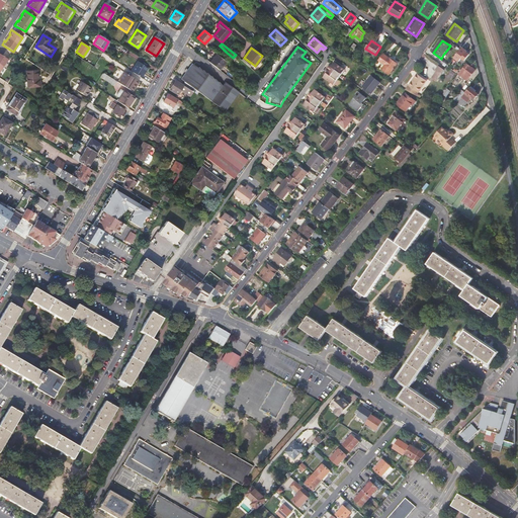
[(447,58),(452,52),(448,49),(443,55),(447,58)]
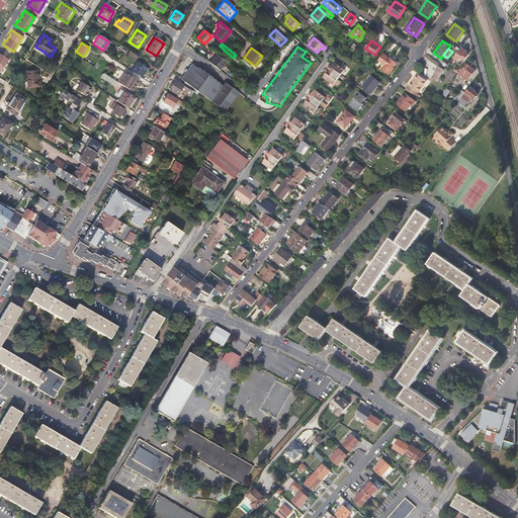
[(469,54),(463,50),(457,57),(459,58),(459,59),(460,59),(461,58),(465,60),(469,54)]
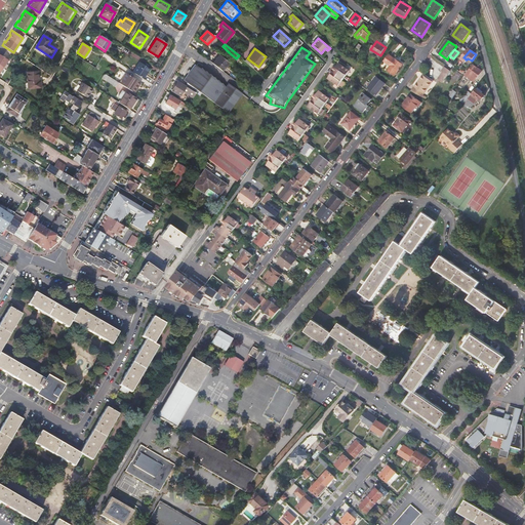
[(219,54),(212,63),(223,71),(229,63),(219,54)]
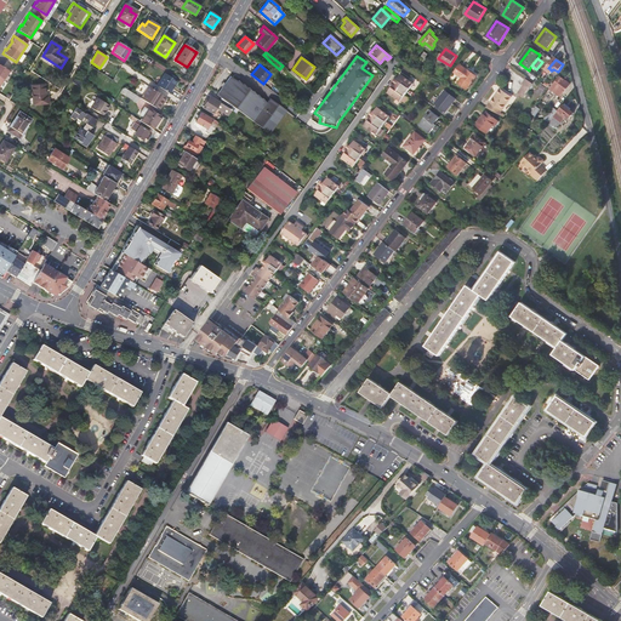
[(477,77),(462,66),(456,73),(461,77),(457,83),(466,90),(477,77)]
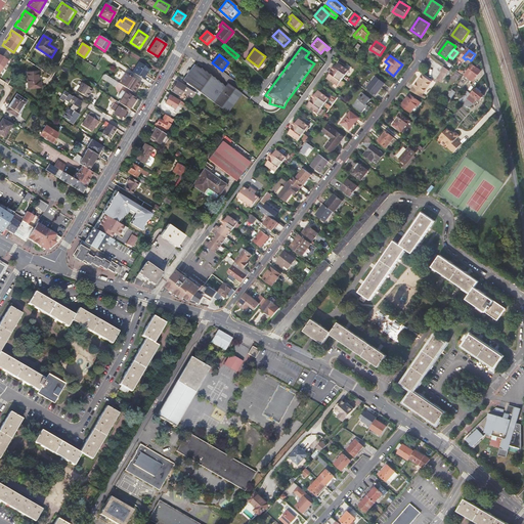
[(139,62),(132,73),(142,79),(149,69),(139,62)]
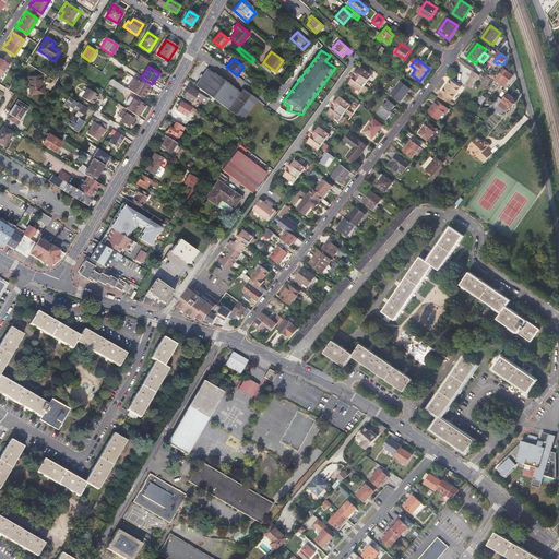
[(357,72),(356,71),(353,74),(367,83),(372,75),(360,68),(357,72)]
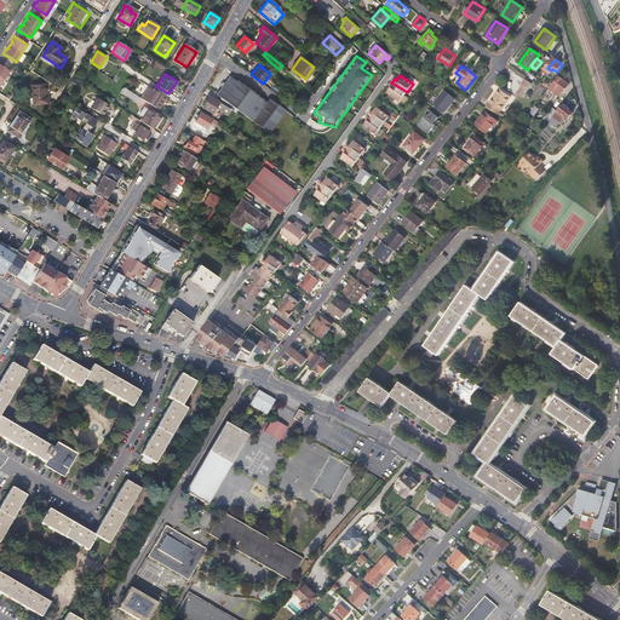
[(230,76),(223,86),(216,95),(222,98),(230,104),(231,105),(233,107),(267,132),(276,120),(279,121),(287,112),(270,98),(267,102),(263,98),(262,99),(258,95),(257,96),(253,91),(252,92),(248,87),(247,89),(244,84),(242,85),(239,79),(236,81),(233,78),(230,76)]
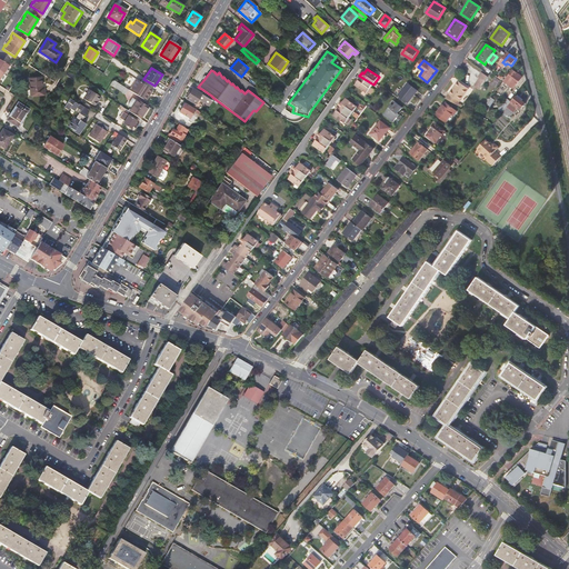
[(522,77),(513,70),(505,81),(515,88),(522,77)]
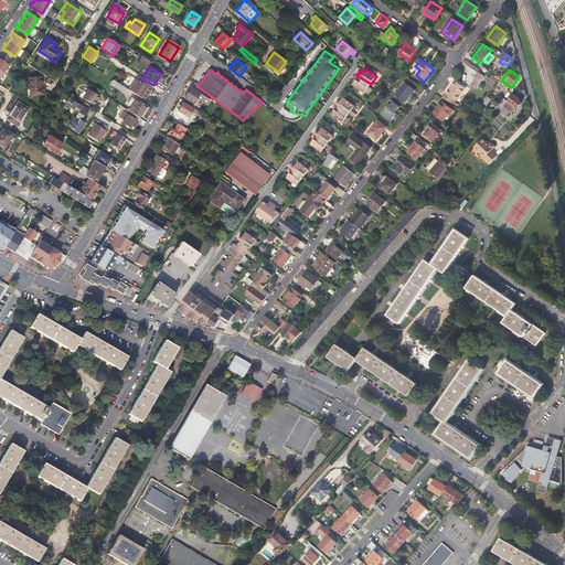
[(476,80),(470,88),(476,92),(484,77),(479,73),(475,80),(476,80)]
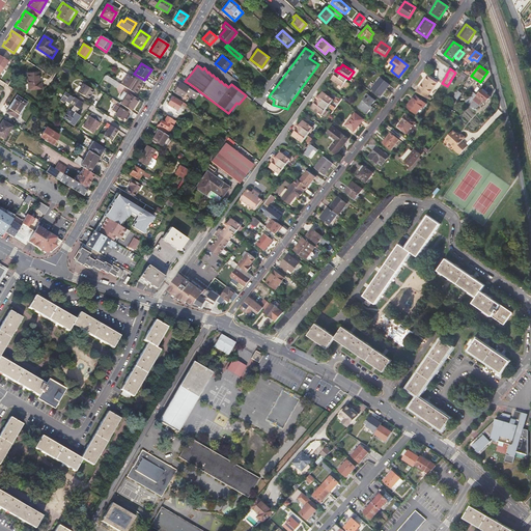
[(342,87),(348,79),(335,71),(333,74),(335,75),(332,79),(342,87)]
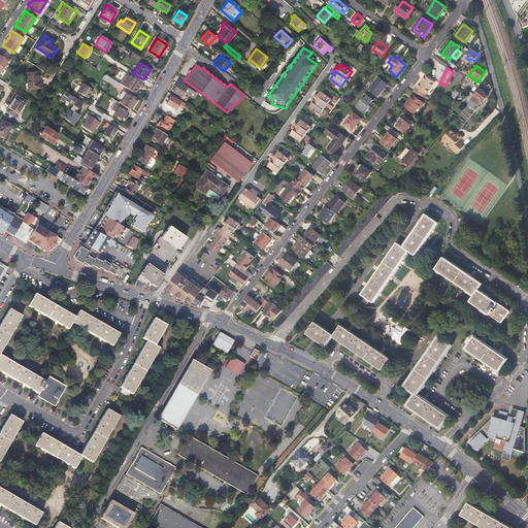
[(28,90),(41,89),(40,83),(38,83),(37,72),(26,74),(28,90)]
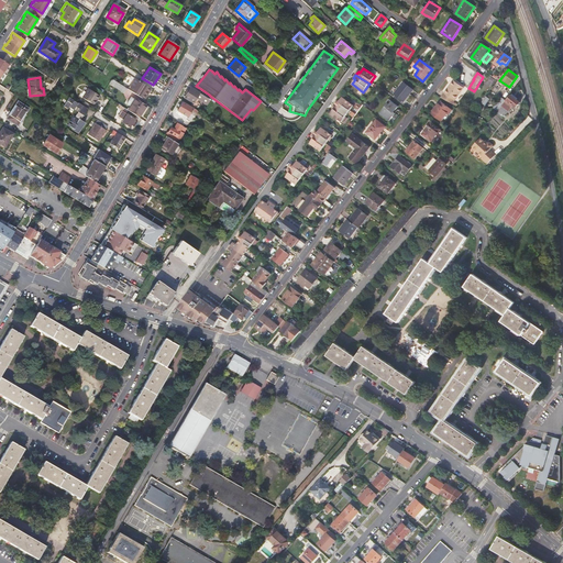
[(128,90),(143,100),(151,89),(135,79),(128,90)]
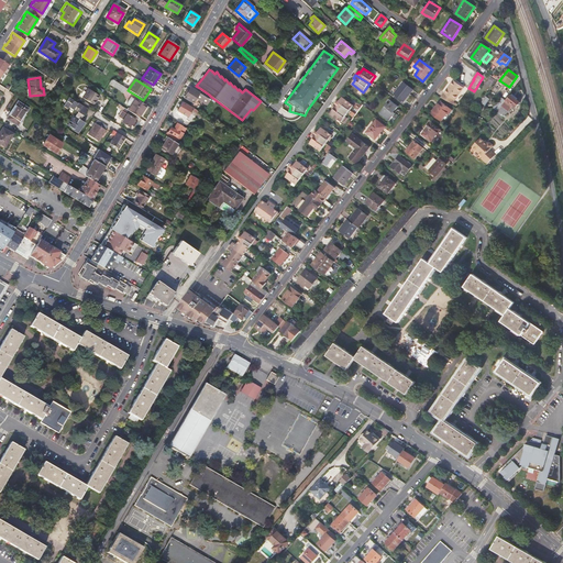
[(109,84),(122,92),(128,89),(113,80),(111,81),(109,84)]
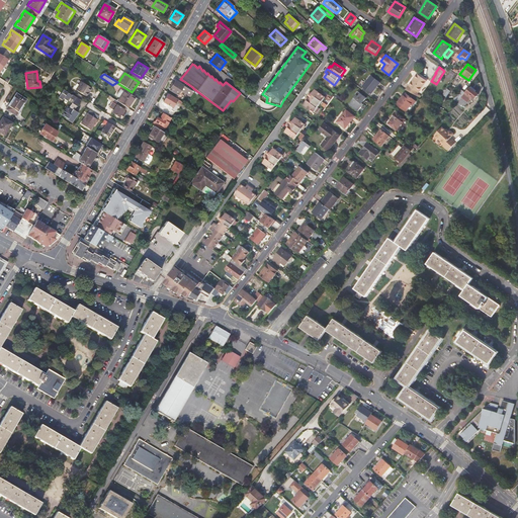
[(418,74),(406,90),(417,96),(418,94),(427,81),(418,74)]
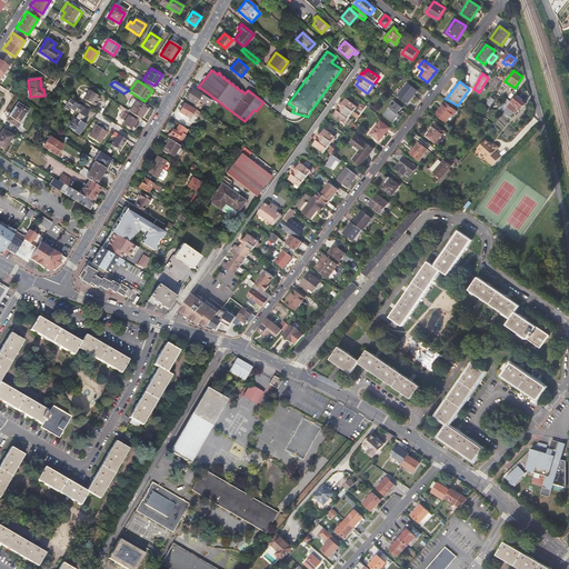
[(408,83),(398,96),(406,101),(411,96),(412,97),(417,91),(408,83)]
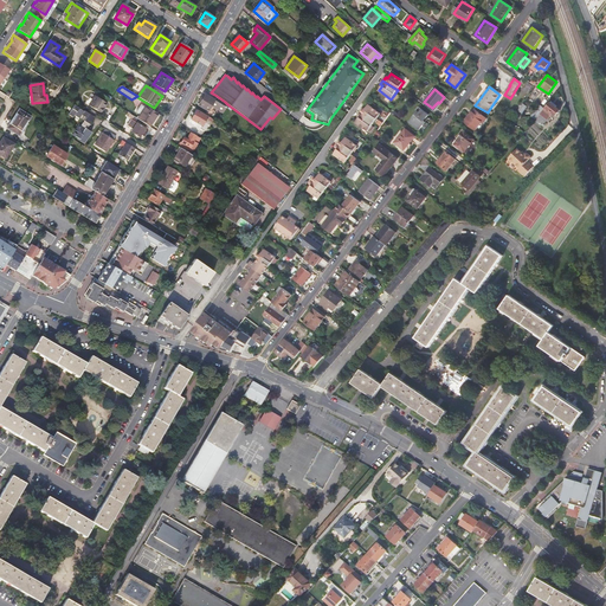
[(207,110),(211,104),(220,109),(225,102),(217,96),(214,100),(205,94),(198,105),(207,110)]
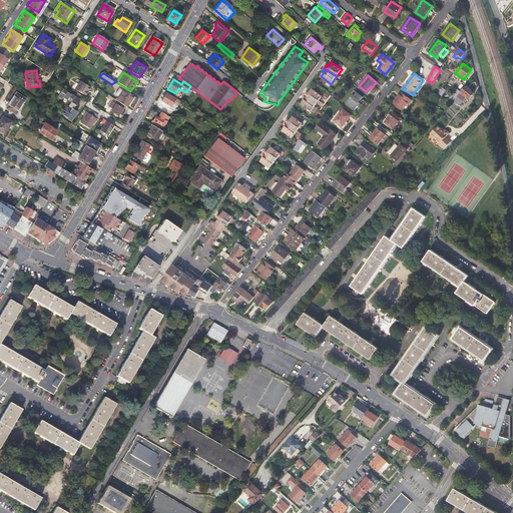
[(80,93),(91,100),(96,91),(86,85),(80,93)]
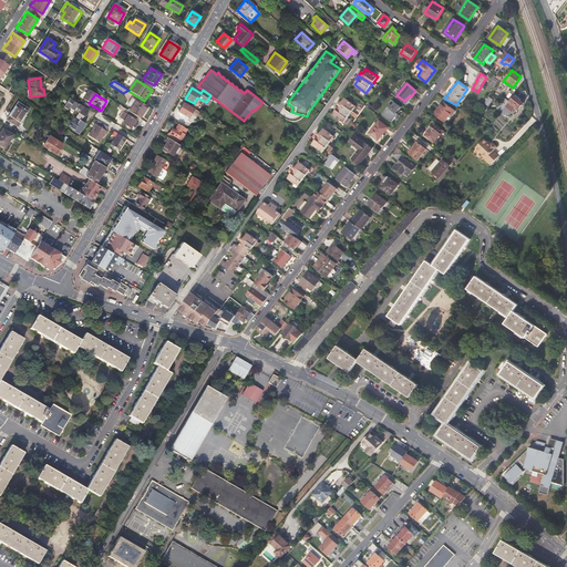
[(509,102),(506,99),(496,110),(502,111),(508,116),(515,109),(517,105),(521,107),(524,103),(515,95),(509,102)]
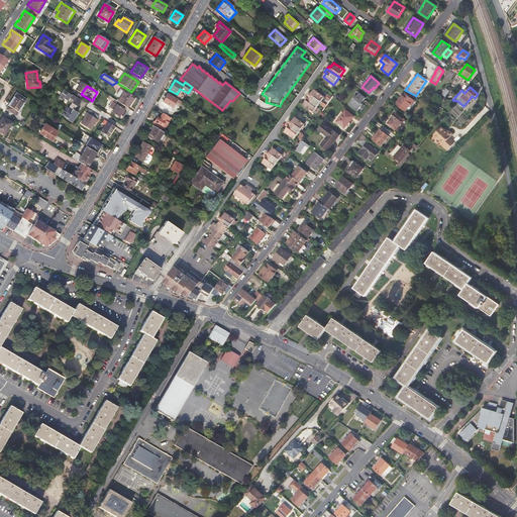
[(133,97),(123,90),(122,92),(118,98),(116,101),(124,106),(127,108),(133,97)]
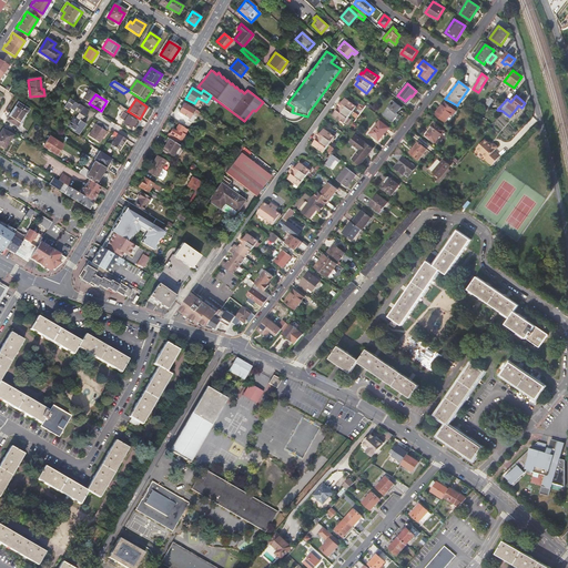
[(87,119),(91,112),(82,107),(80,110),(79,109),(80,105),(81,105),(72,100),(67,109),(70,111),(72,109),(78,113),(77,113),(80,115),(78,120),(79,121),(78,122),(75,121),(71,129),(79,133),(84,124),(83,123),(81,122),(84,118),(85,119),(87,119)]
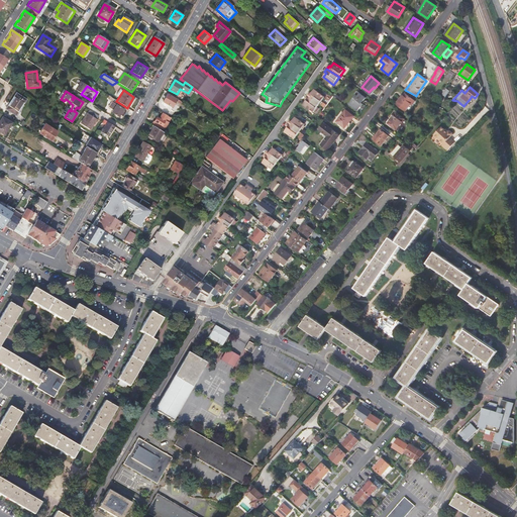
[(311,96),(308,95),(306,97),(318,106),(323,99),(313,92),(311,96)]
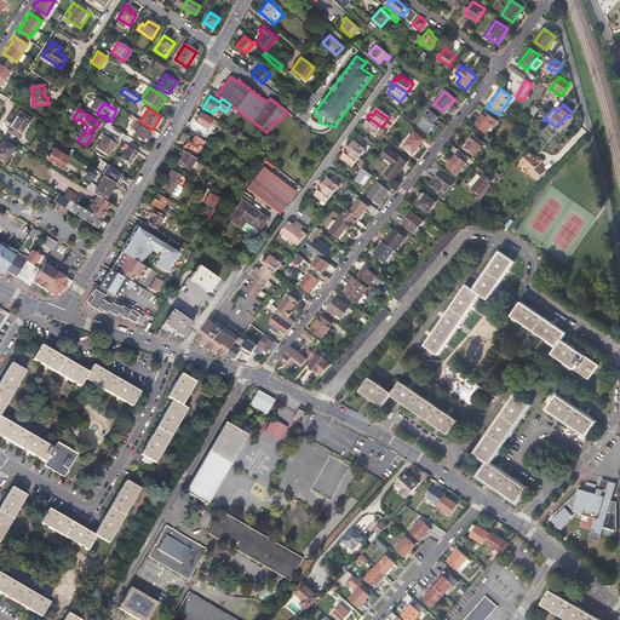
[(434,125),(440,118),(430,110),(418,126),(430,133),(435,126),(434,125)]
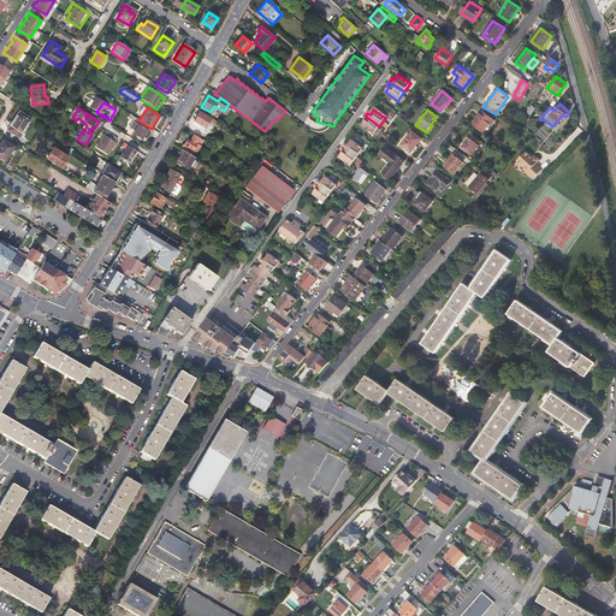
[(6,130),(18,138),(31,119),(19,111),(6,130)]
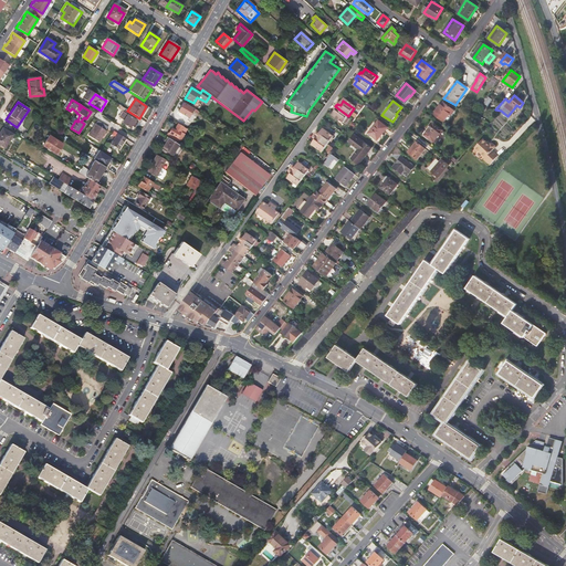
[(454,111),(443,102),(433,114),(443,122),(450,114),(451,115),(454,111)]
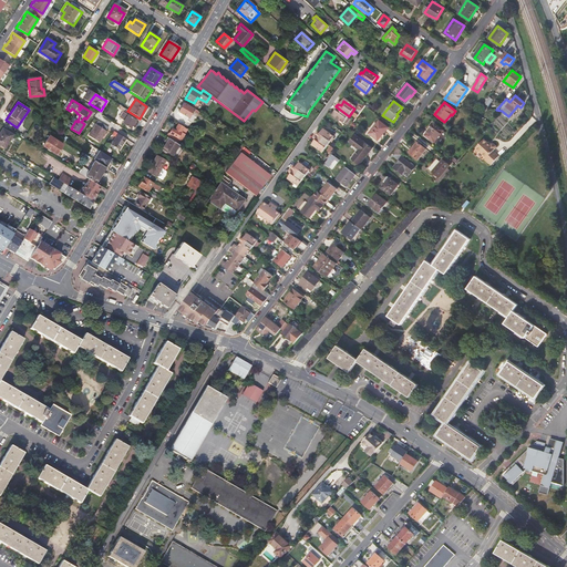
[(184,125),(193,109),(183,103),(173,120),(184,125)]
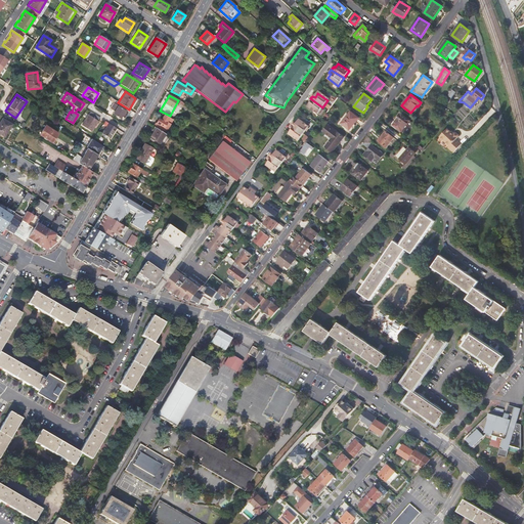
[(317,115),(322,107),(310,98),(308,101),(310,103),(307,107),(317,115)]
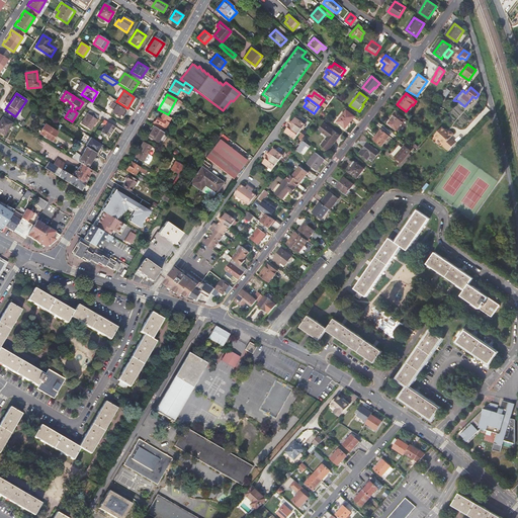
[(125,111),(122,109),(124,106),(116,101),(113,99),(108,108),(112,111),(111,113),(118,117),(120,116),(122,117),(125,111)]
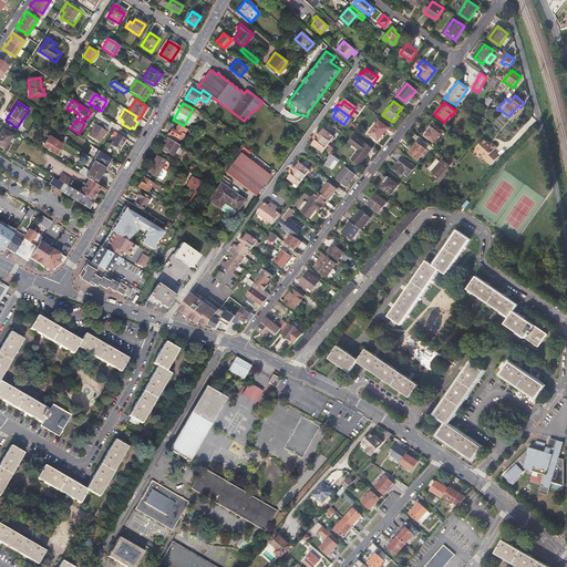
[(253,110),(244,121),(246,123),(255,111),(253,110)]
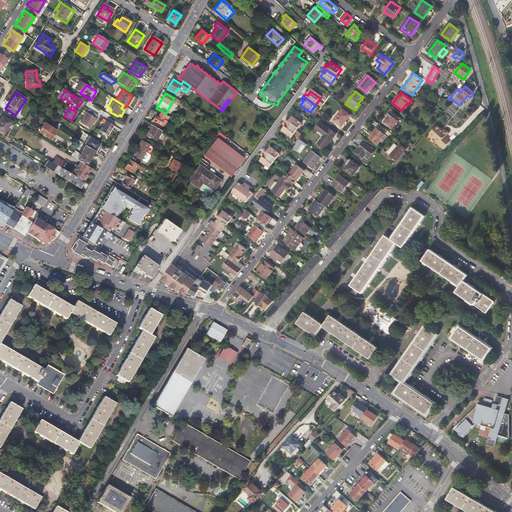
[(350,116),(342,109),(333,120),(341,127),(350,116)]
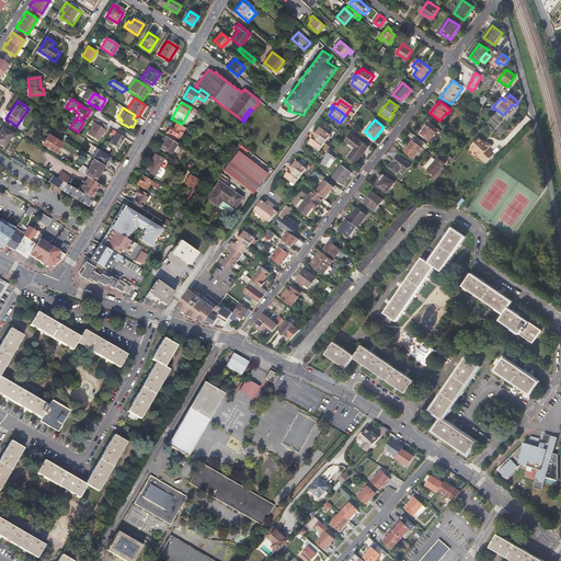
[(88,134),(96,140),(106,126),(96,121),(88,134)]
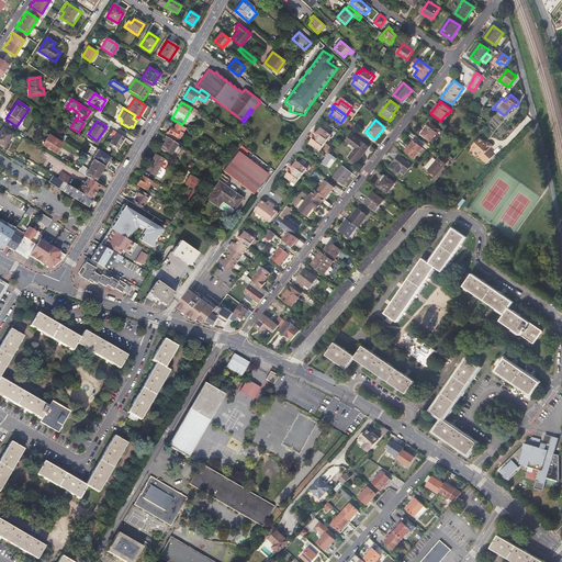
[(440,130),(431,122),(423,134),(431,142),(440,130)]
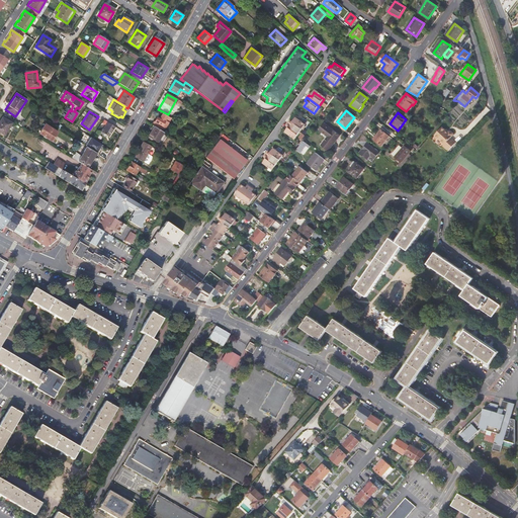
[(155,121),(155,122),(153,125),(160,131),(162,126),(165,128),(171,119),(163,113),(159,119),(157,117),(155,121)]
